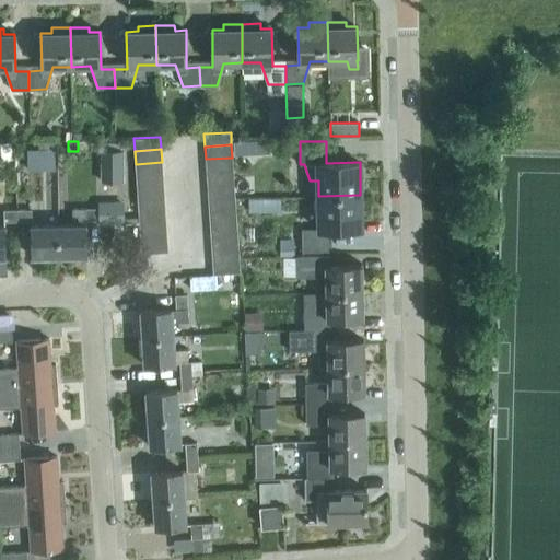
[(42,170),(42,150),(27,150),(27,170),(42,170)]
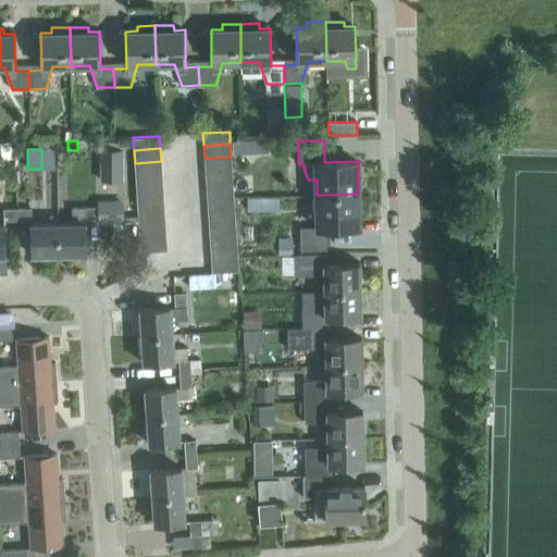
[(124,181),(124,149),(101,149),(101,181),(124,181)]
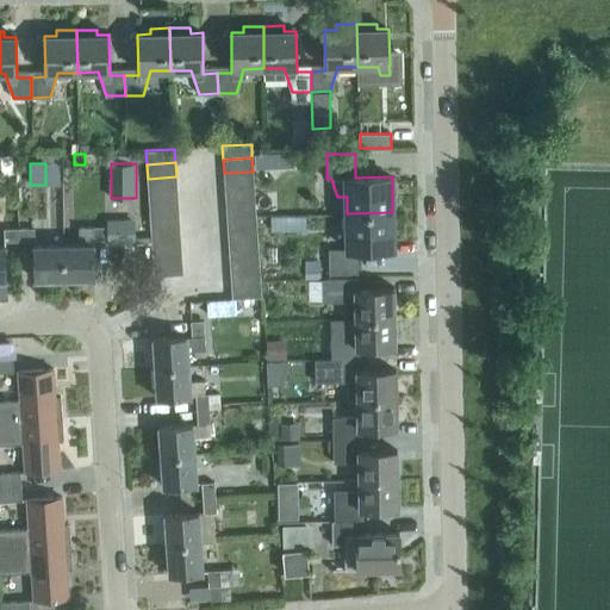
[(254,186),(253,172),(224,173),(225,187),(254,186)]
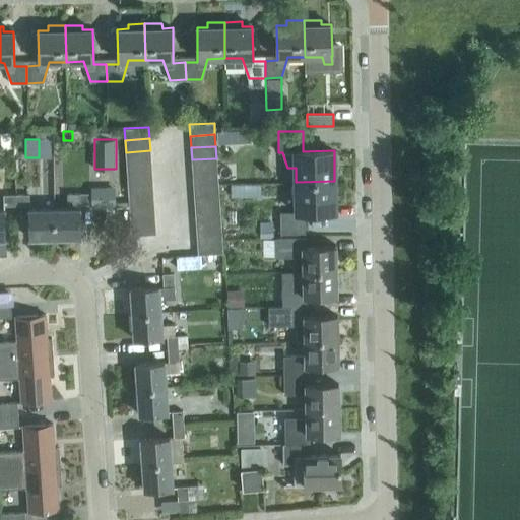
[(151,163),(150,150),(126,152),(126,164),(151,163)]
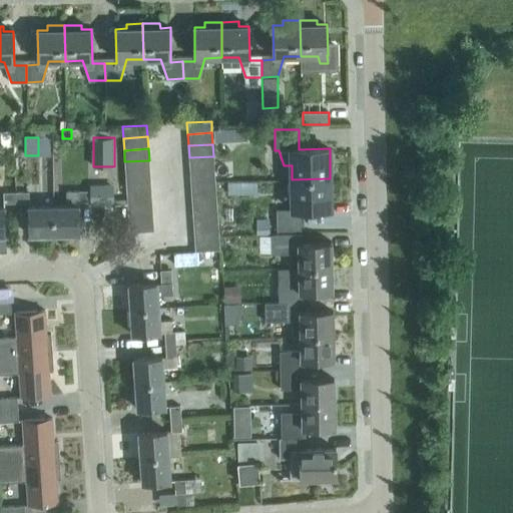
[(214,167),(213,156),(189,157),(189,169),(214,167)]
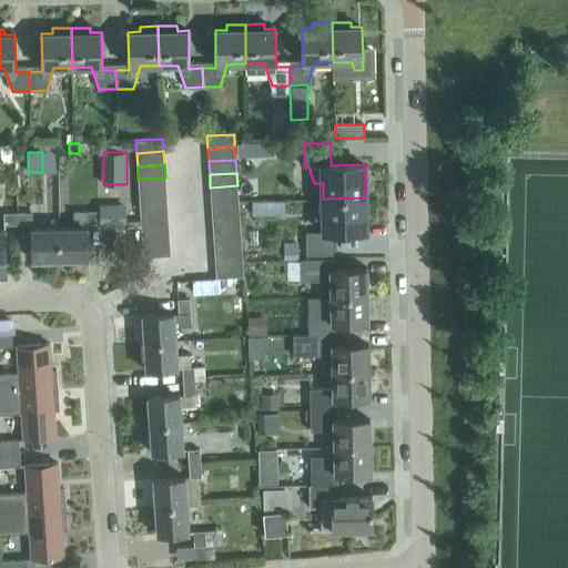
[(166,190),(165,178),(138,179),(139,192),(166,190)]
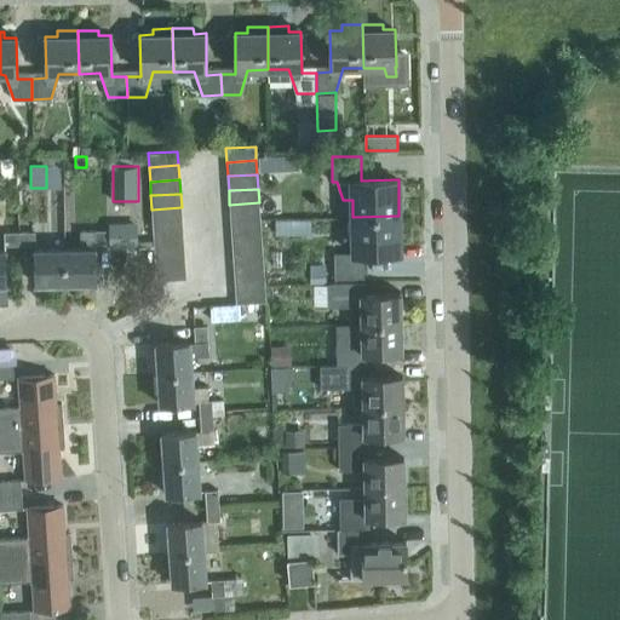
[(260,217),(259,202),(229,205),(230,218),(260,217)]
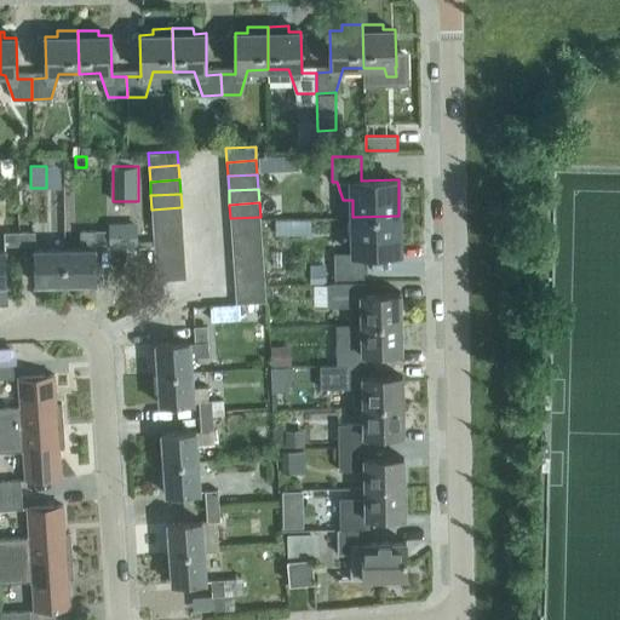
[(182,222),(182,207),(151,210),(153,224),(182,222)]
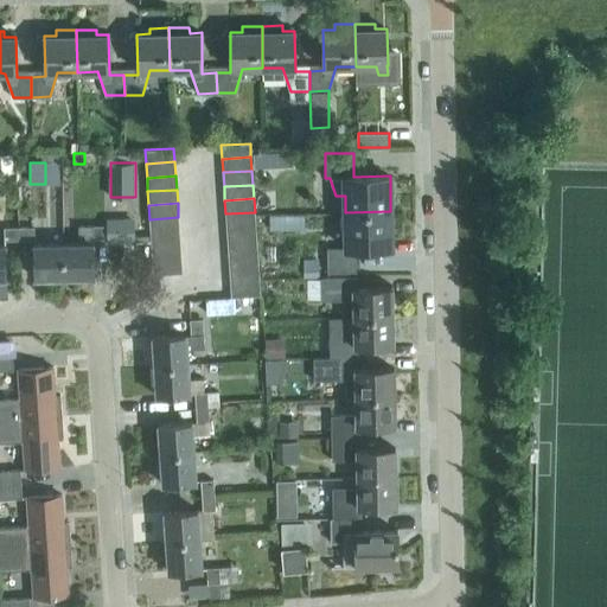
[(391,248),(390,211),(345,212),(346,248),(327,248),(327,273),(356,272),(356,249),(391,248)]
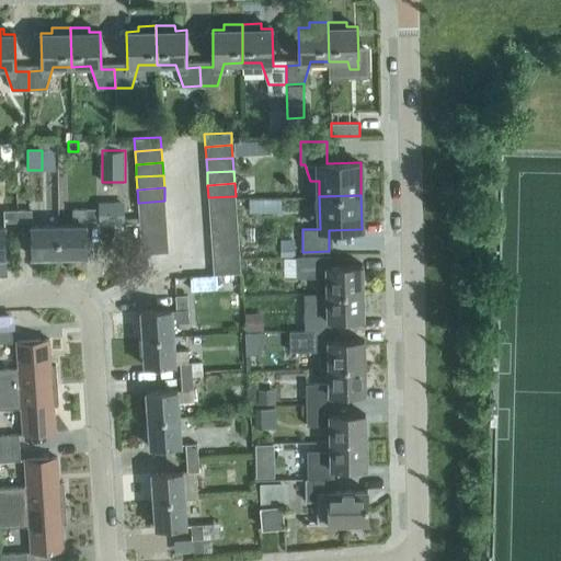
[(236,209),(236,196),(208,197),(209,210),(236,209)]
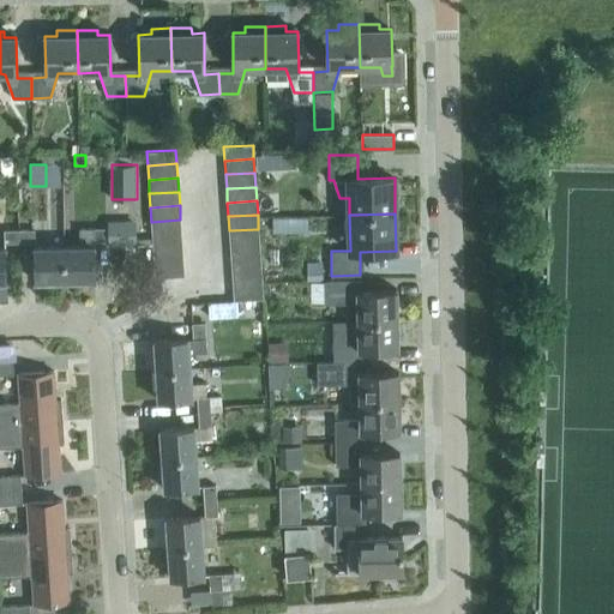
[(276,230),(289,230),(289,216),(276,216),(276,230)]
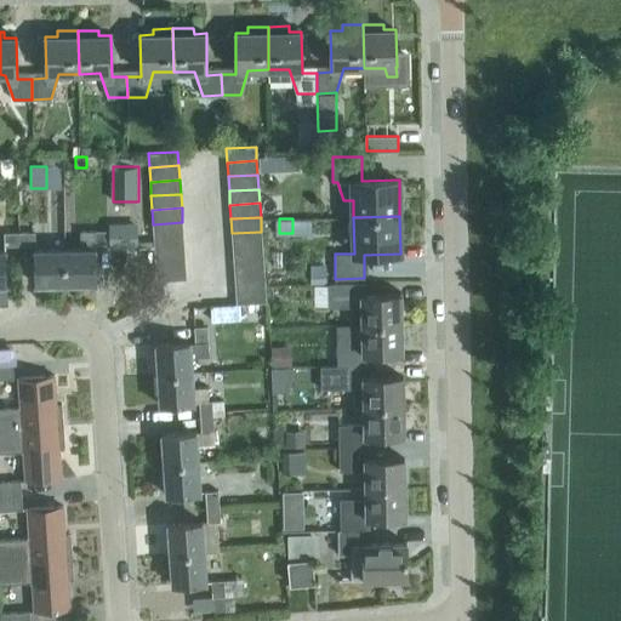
[(35,244),(34,221),(20,222),(20,232),(18,232),(18,245),(35,244)]
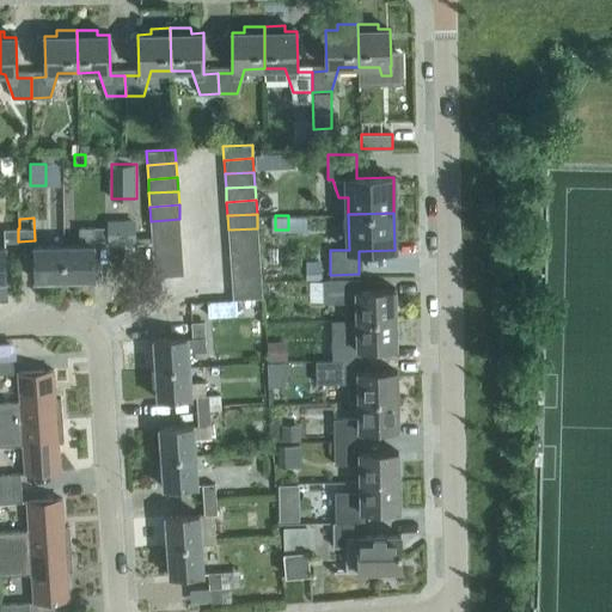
[(108,227),(108,239),(108,245),(135,244),(135,219),(108,220),(108,227)]
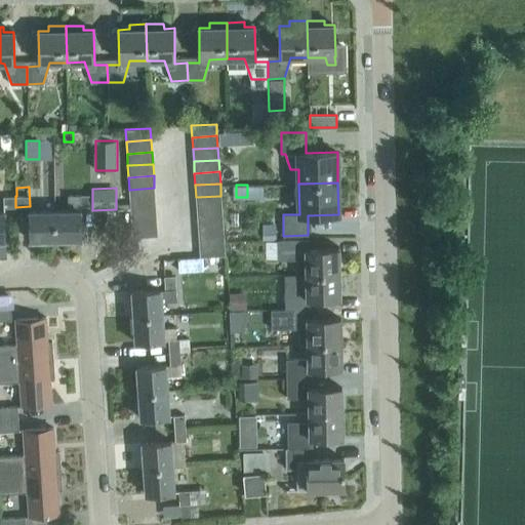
[(155,200),(154,188),(129,190),(130,201),(155,200)]
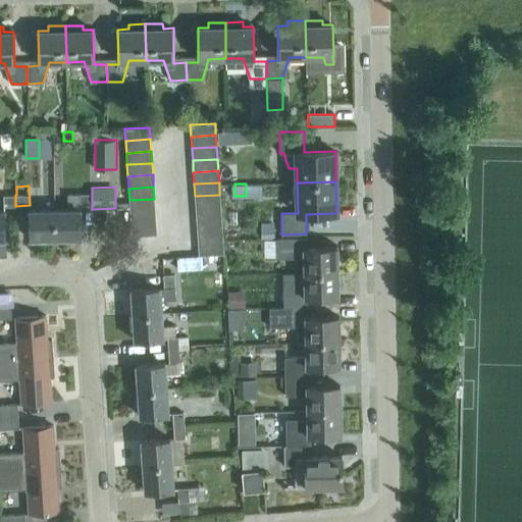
[(81,238),(80,208),(80,204),(92,204),(92,194),(67,194),(67,209),(54,209),(55,239),(81,238)]
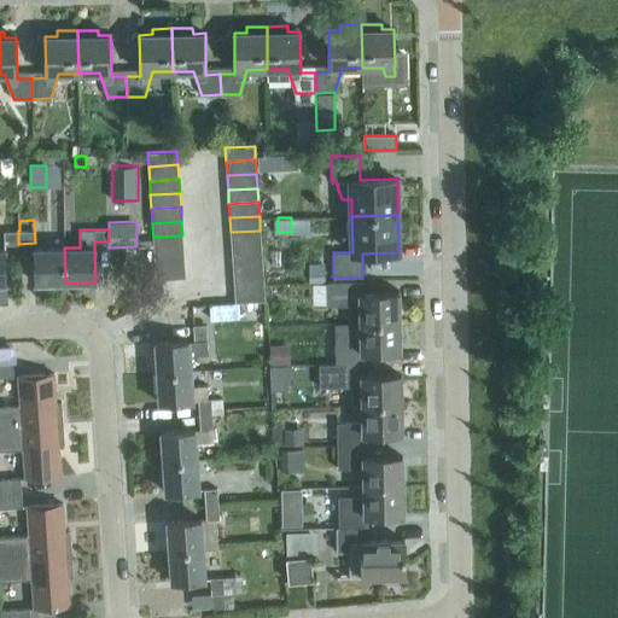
[(18,244),(18,231),(4,231),(4,244),(18,244)]
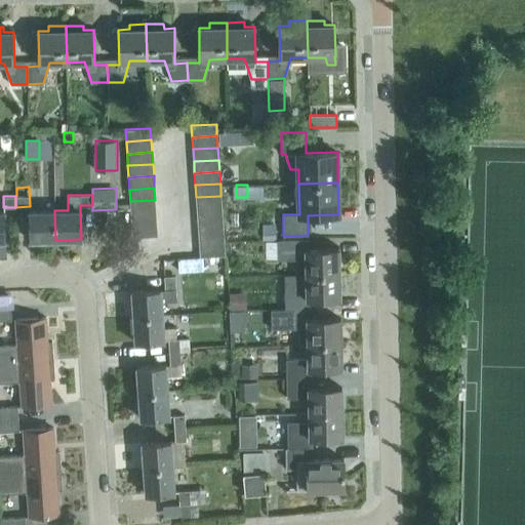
[(221,207),(220,196),(196,197),(197,209),(221,207)]
